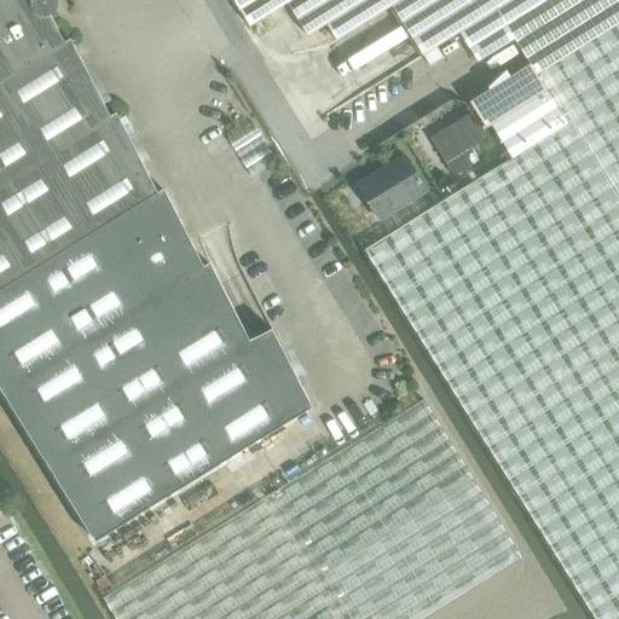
[(0,0),(0,383),(92,533),(97,542),(312,408),(272,330),(249,341),(209,262),(203,267),(165,190),(161,192),(119,113),(113,116),(73,39),(67,42),(52,16),(57,12),(59,7),(58,0),(0,0)]
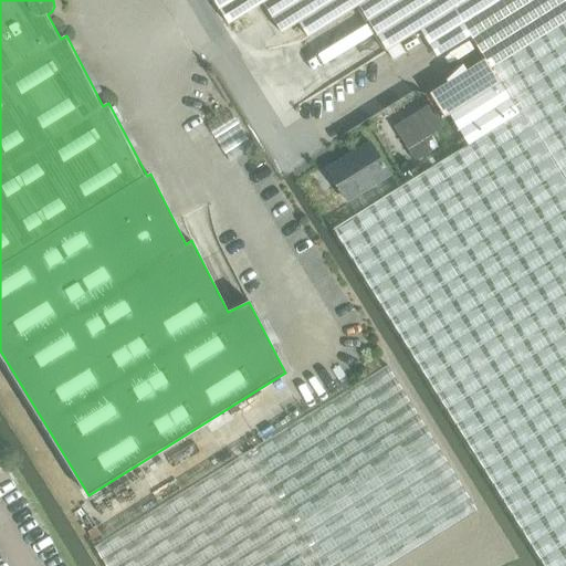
[(212,0),(229,25),(263,3),(282,33),(299,23),(308,38),(358,7),(387,52),(420,31),(437,58),(470,37),(462,23),(500,0),(212,0)]
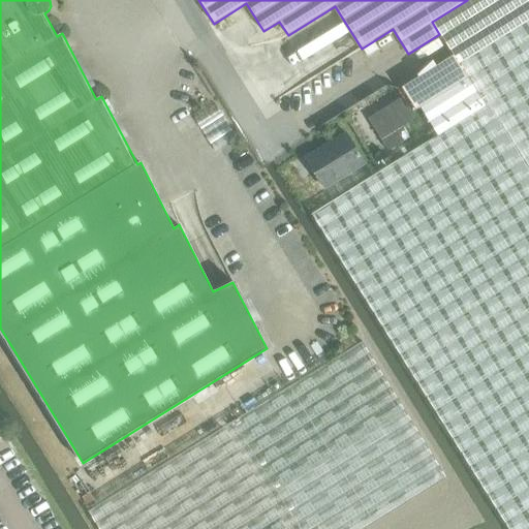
[(528,528),(528,0),(467,0),(432,22),(439,34),(454,56),(402,88),(415,110),(419,106),(438,135),(311,215),(507,528),(528,528)]
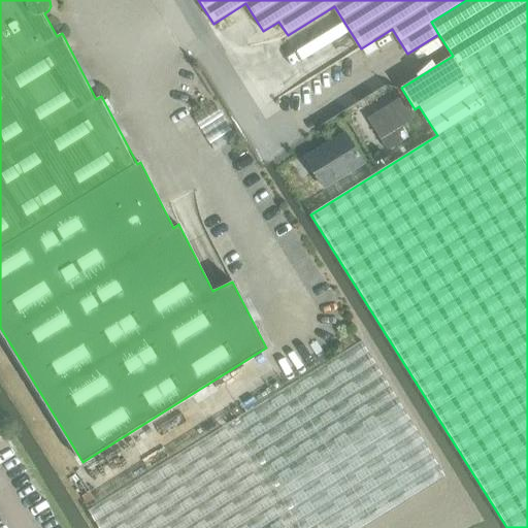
[(399,99),(367,119),(387,151),(409,138),(402,127),(413,121),(399,99)]
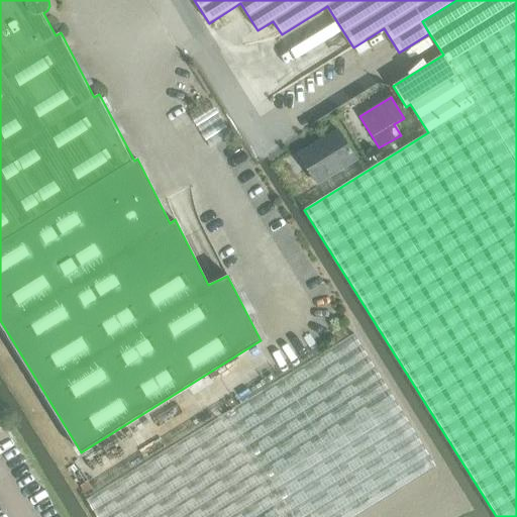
[(318,186),(356,162),(338,132),(325,140),(326,142),(303,158),(301,154),(300,156),(318,186)]
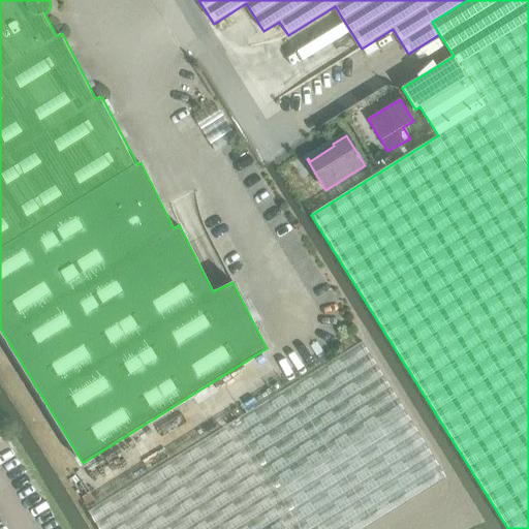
[(101,528),(365,528),(448,477),(363,341),(90,510),(101,528)]
